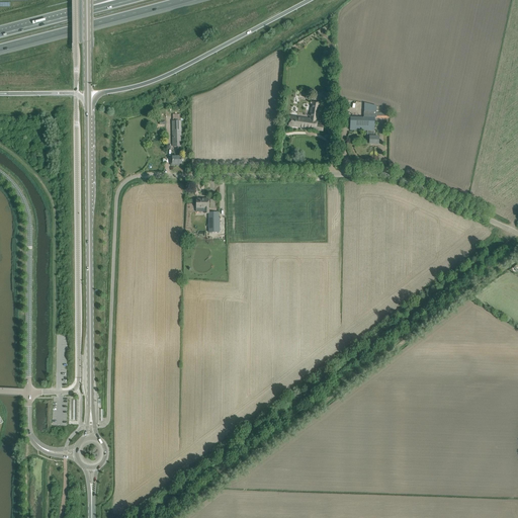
[(289,121),(288,126),(323,132),(324,126),(317,125),(320,103),(312,101),(310,116),(311,116),(310,118),(290,116),(289,121)]
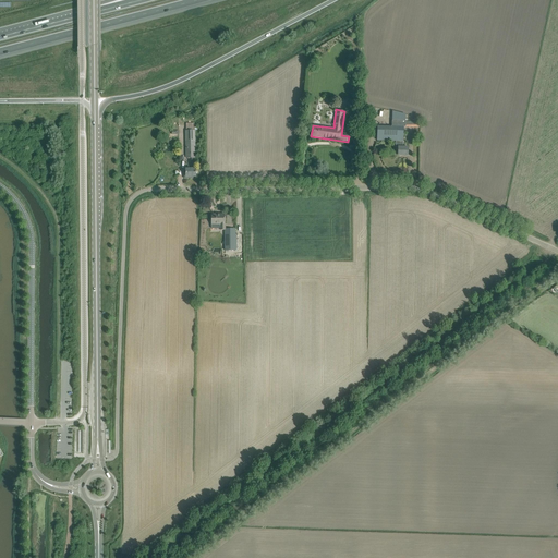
[(377,135),(377,141),(396,141),(396,147),(398,147),(398,155),(408,156),(408,149),(408,147),(403,147),(403,128),(405,128),(405,121),(405,120),(392,120),(391,128),(377,126),(377,135)]
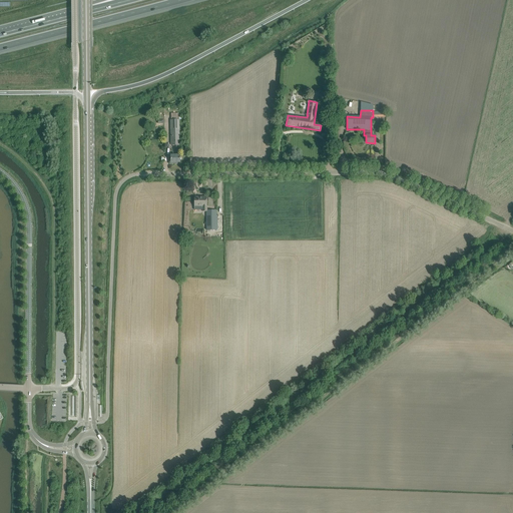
[(179,120),(171,120),(171,145),(176,145),(179,145),(179,120)]
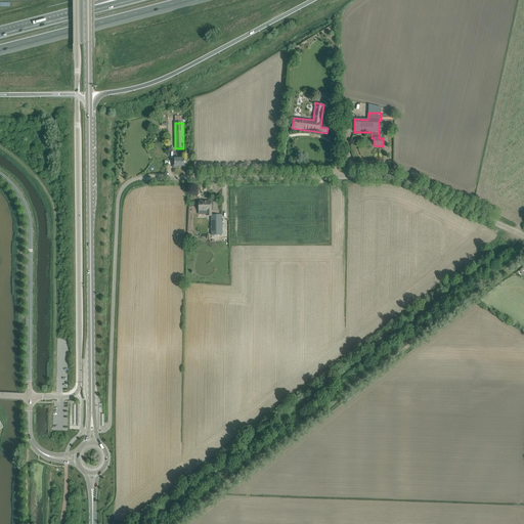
[(175,163),(173,163),(173,168),(179,167),(179,166),(184,166),(183,161),(183,148),(180,148),(180,159),(174,159),(175,163)]
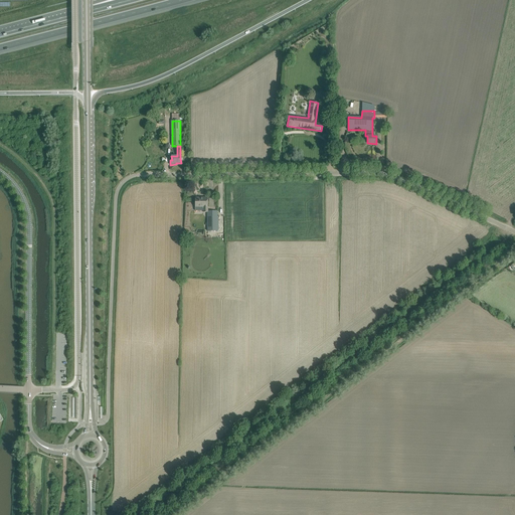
[(207,198),(195,198),(195,203),(195,207),(195,211),(203,211),(203,212),(207,212),(207,207),(207,203),(207,198)]
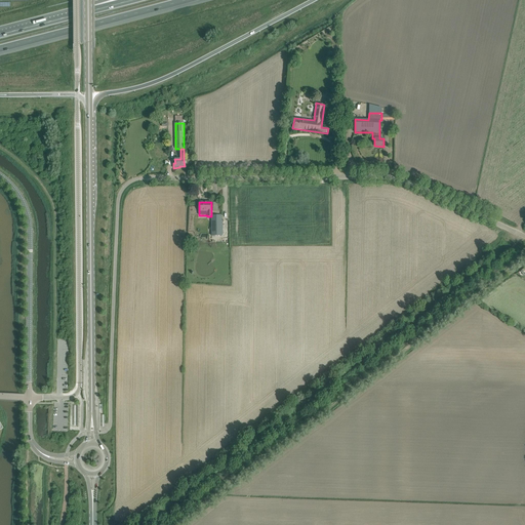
[(221,236),(221,219),(211,219),(211,236),(221,236)]
